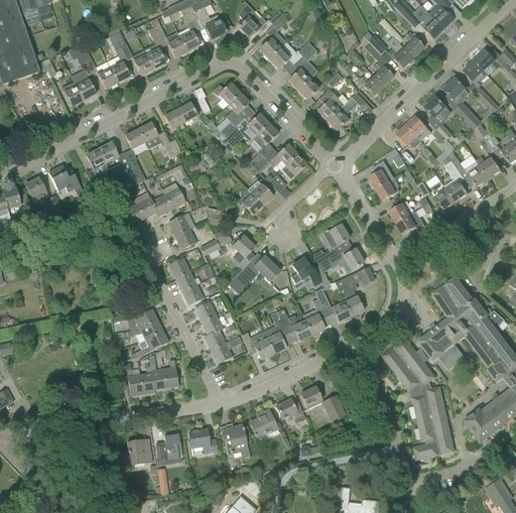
[(0,0),(0,80),(1,85),(2,84),(39,72),(36,61),(34,55),(15,0),(0,0)]
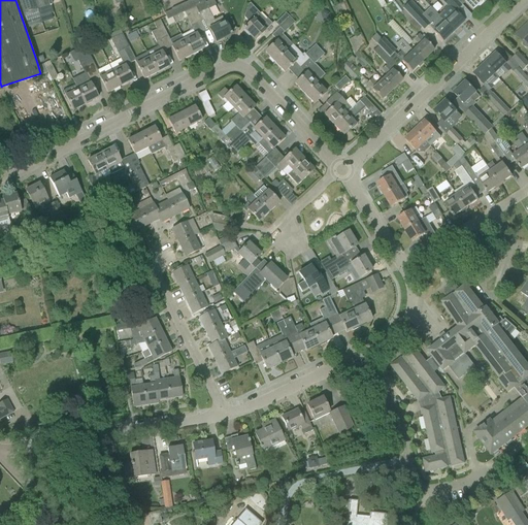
[(19,0),(27,25),(42,21),(40,14),(37,6),(35,0),(19,0)]
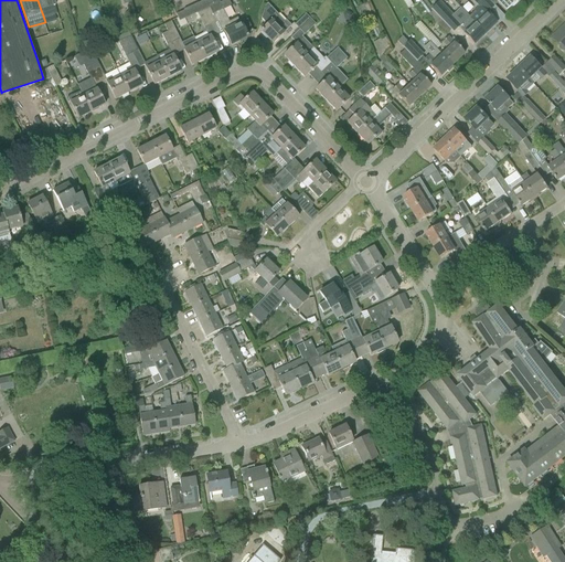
[(183,8),(176,12),(179,19),(198,11),(204,8),(211,6),(220,1),(219,0),(198,0),(183,7),(183,8)]
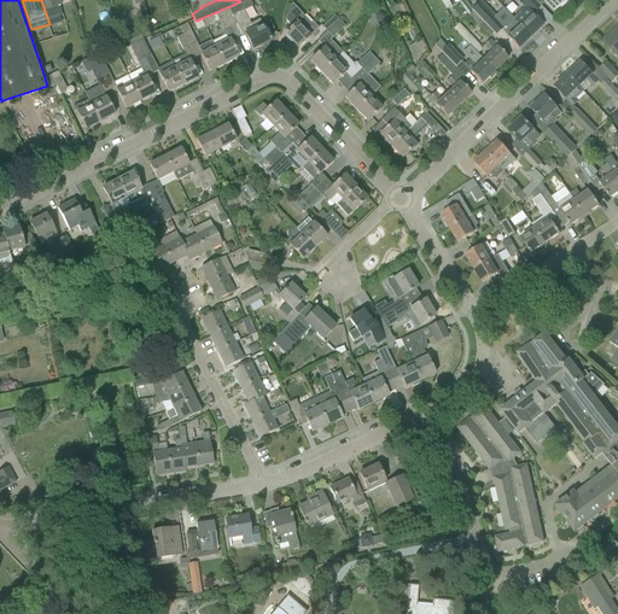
[(401,0),(394,5),(407,31),(408,30),(412,39),(417,35),(413,28),(414,27),(401,0)]
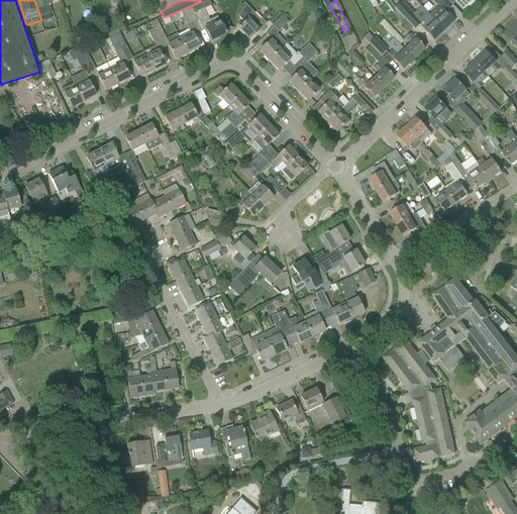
[(453,19),(447,12),(445,10),(452,3),(451,3),(448,0),(434,0),(438,4),(428,13),(434,19),(443,28),(453,19)]
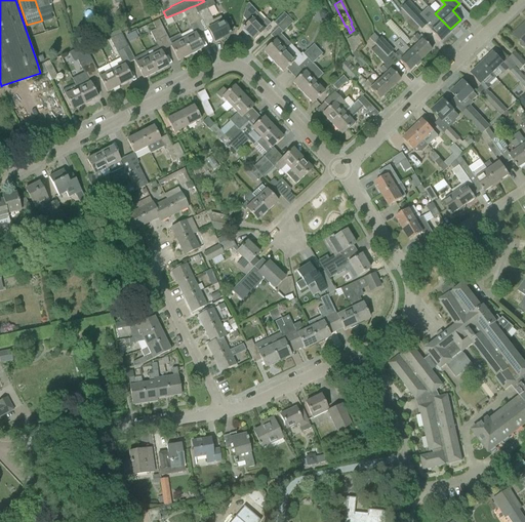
[(455,0),(458,3),(461,0),(463,0),(472,9),(481,0),(455,0)]
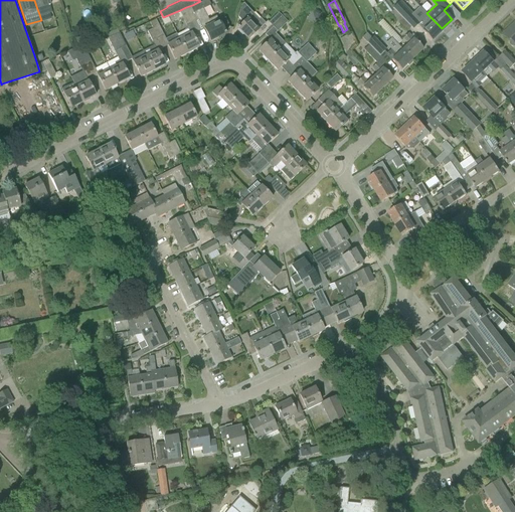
[(242,20),(236,25),(248,37),(255,30),(266,21),(261,15),(259,17),(254,21),(248,15),(252,11),(243,1),(241,3),(237,14),(242,20)]
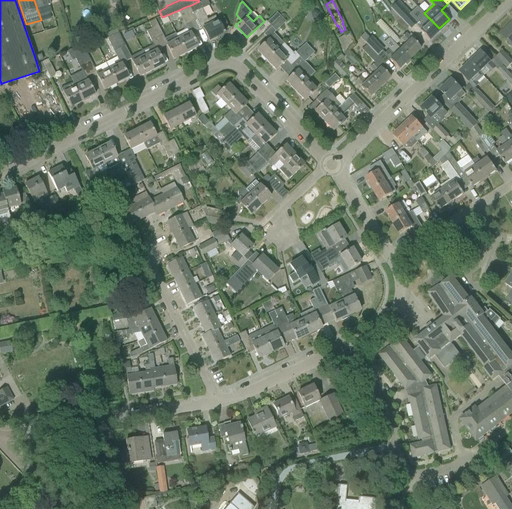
[(49,2),(36,6),(39,14),(52,10),(49,2)]
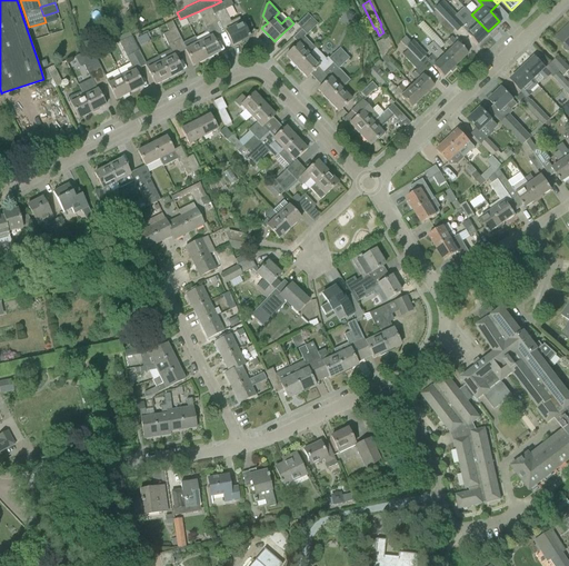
[(459,22),(441,3),(435,9),(446,19),(453,28),(459,22)]
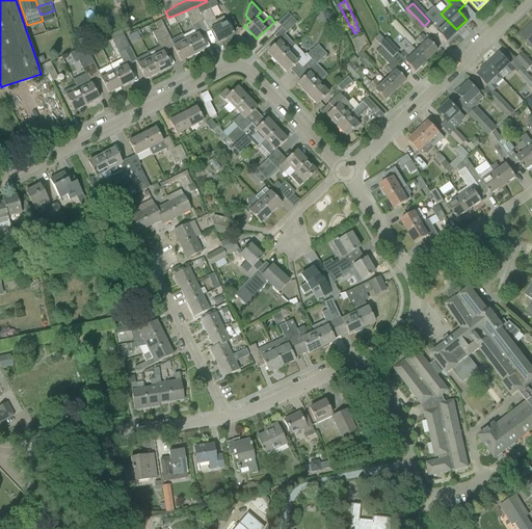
[(192,7),(198,21),(204,18),(209,28),(211,27),(217,41),(233,32),(231,28),(237,25),(233,16),(225,20),(223,14),(215,18),(209,6),(201,10),(198,5),(192,7)]
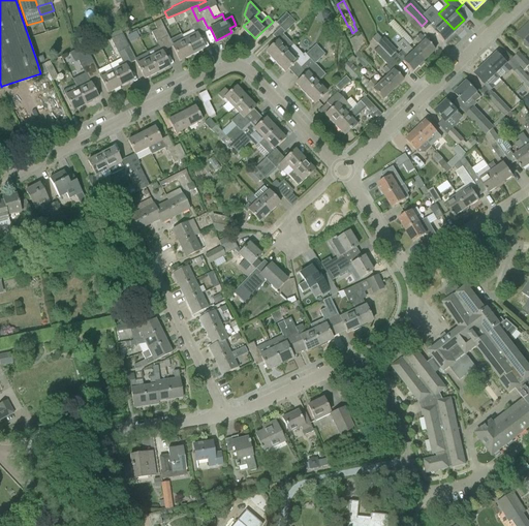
[(191,24),(197,21),(191,7),(185,10),(191,24)]
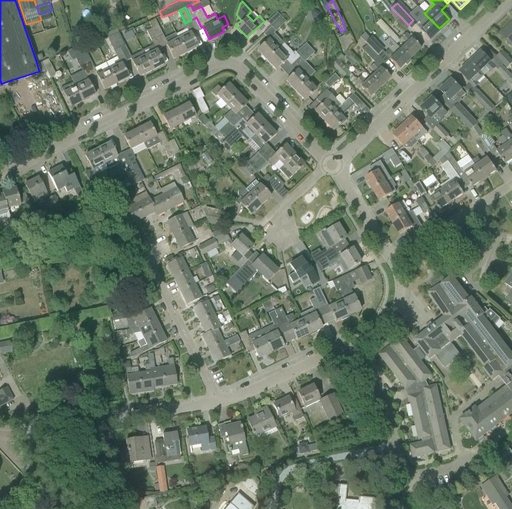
[(267,20),(271,24),(282,15),(277,10),(267,20)]
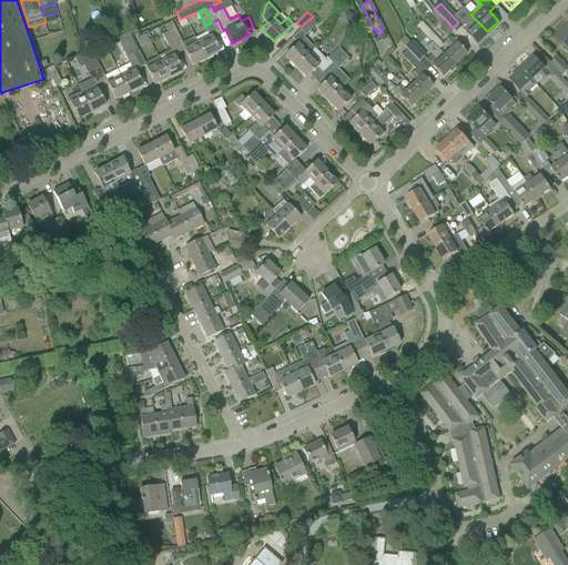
[(313,17),(301,27),(306,32),(317,21),(313,17)]
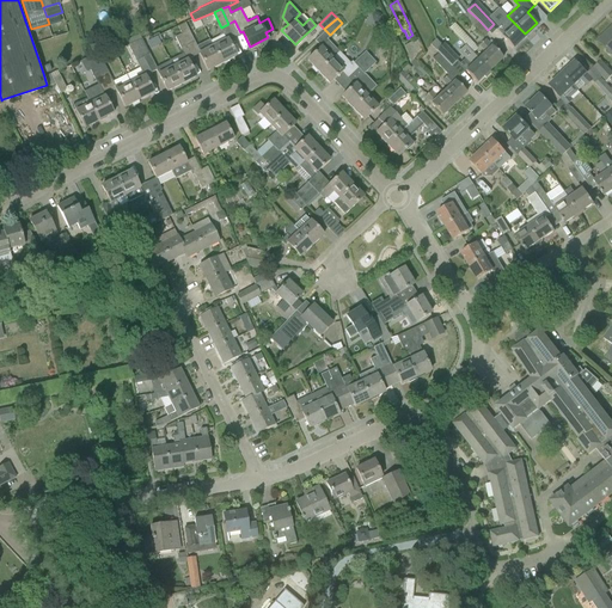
[(454,19),(450,25),(472,49),(478,44),(454,19)]
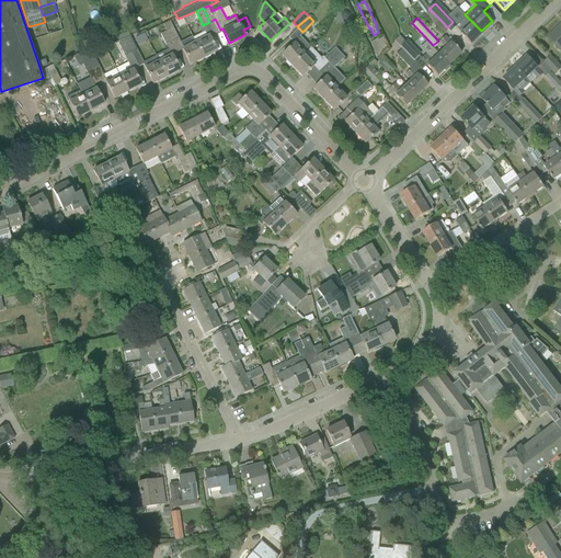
[(447,27),(439,19),(434,23),(442,32),(447,27)]
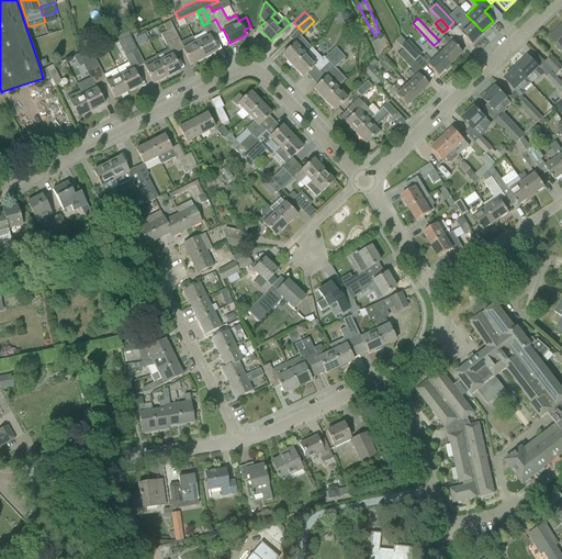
[(482,31),(472,21),(467,25),(461,19),(454,24),(461,31),(471,42),(482,31)]
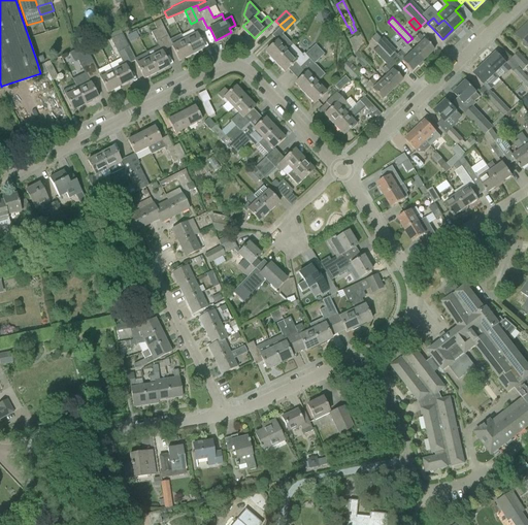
[(161,20),(156,23),(162,36),(168,34),(161,20)]
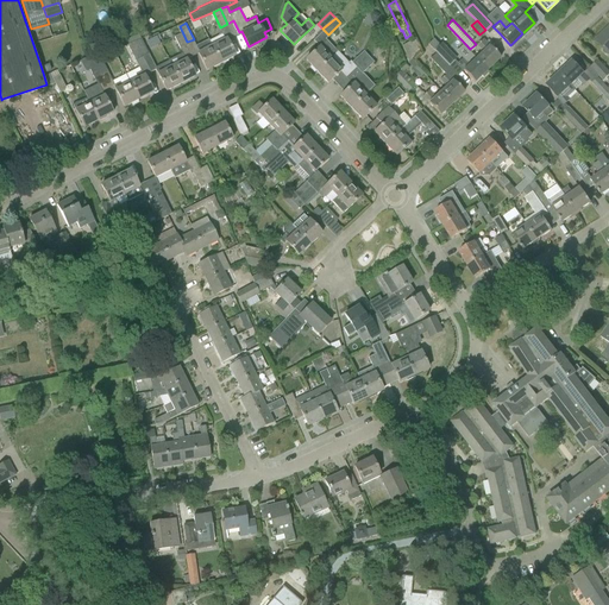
[(608,23),(595,37),(608,52),(608,23)]
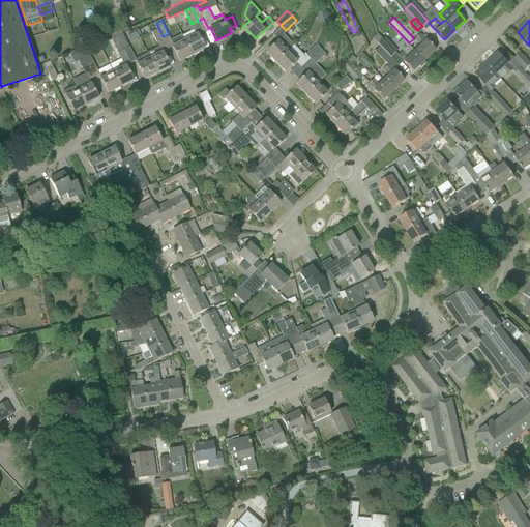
[(163,36),(156,23),(150,26),(156,39),(163,36)]
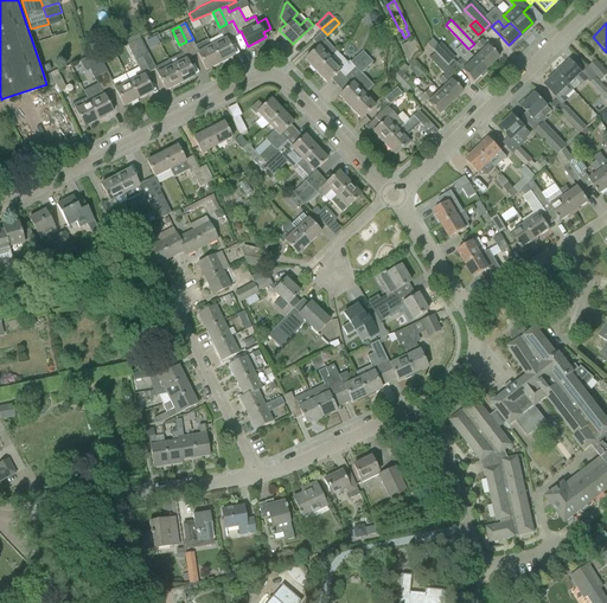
[(219,39),(211,44),(219,61),(234,53),(223,31),(217,33),(219,39)]
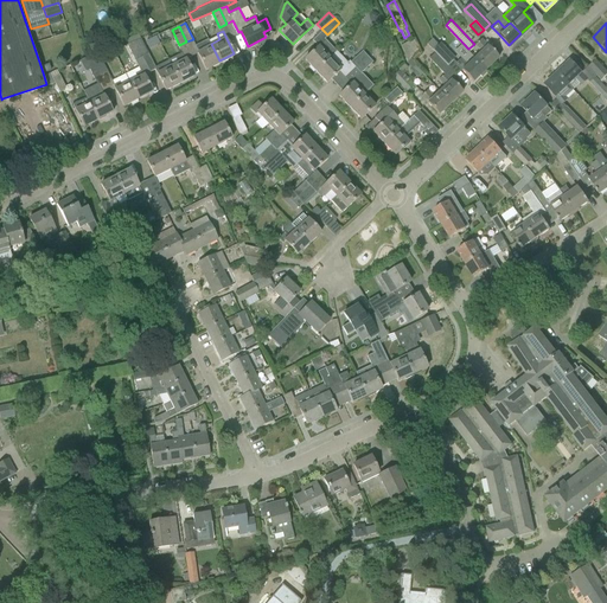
[(141,36),(135,39),(142,55),(148,51),(141,36)]
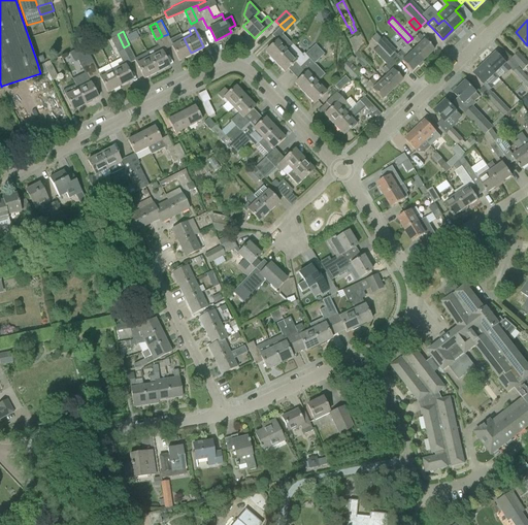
[(103,32),(95,34),(98,41),(105,39),(103,32)]
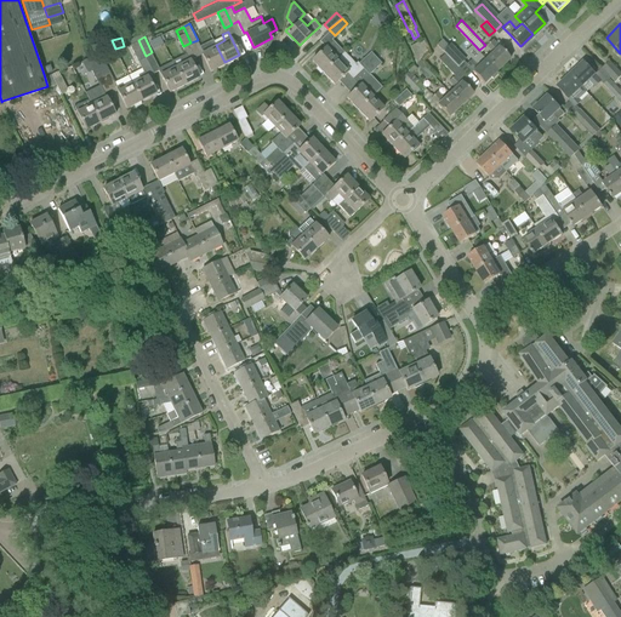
[(493,50),(485,57),(496,69),(510,56),(491,38),(486,43),(493,50)]
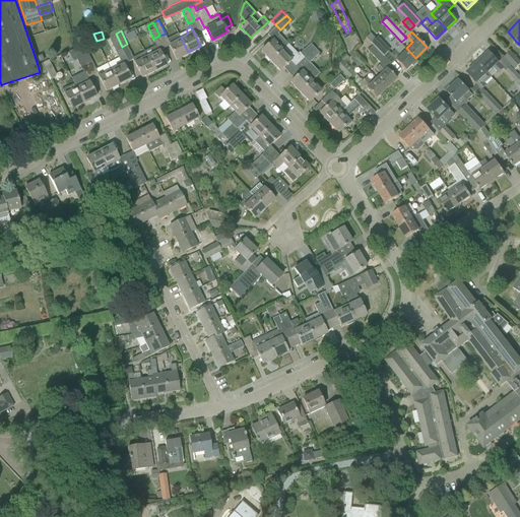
[(261,49),(270,59),(282,48),(287,43),(278,33),(272,38),(261,49)]
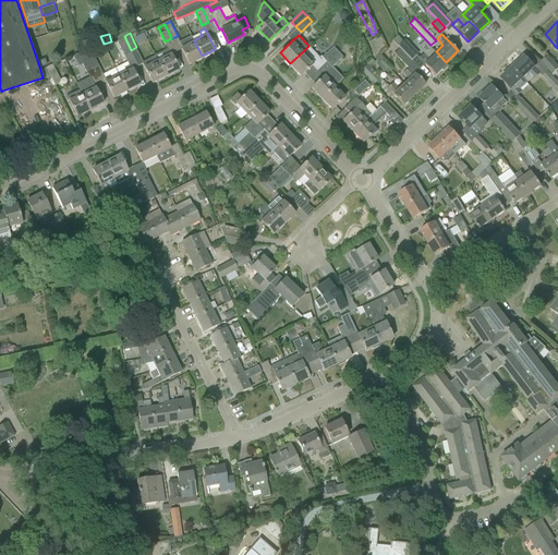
[(131,50),(124,36),(118,39),(124,53),(131,50)]
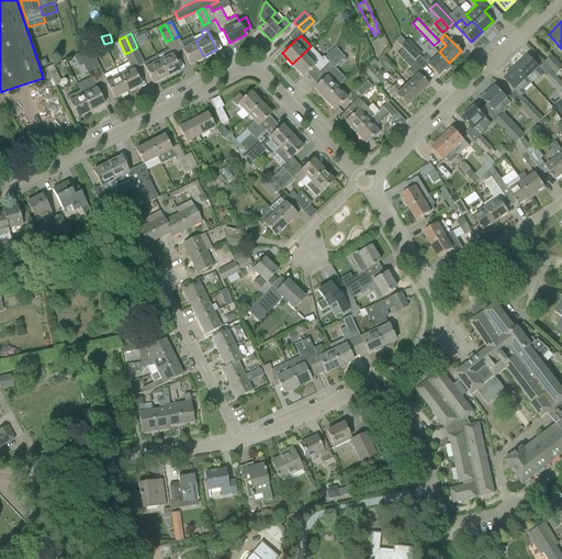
[(203,56),(195,41),(188,44),(186,38),(180,42),(190,63),(203,56)]
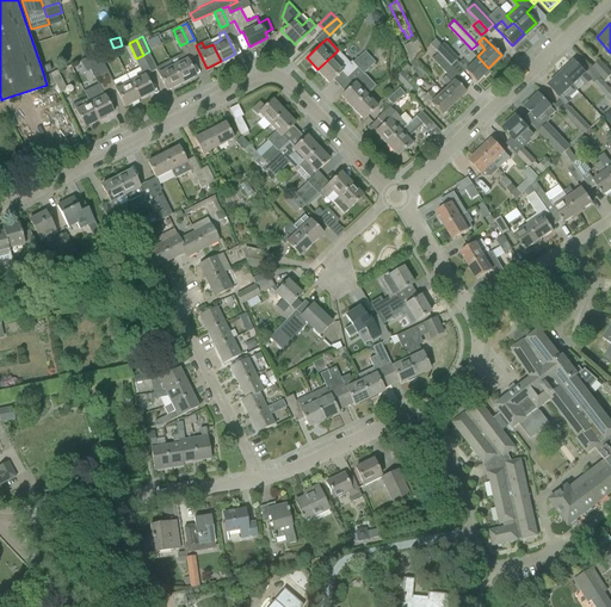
[(457,57),(443,42),(436,48),(438,50),(450,63),(457,57)]
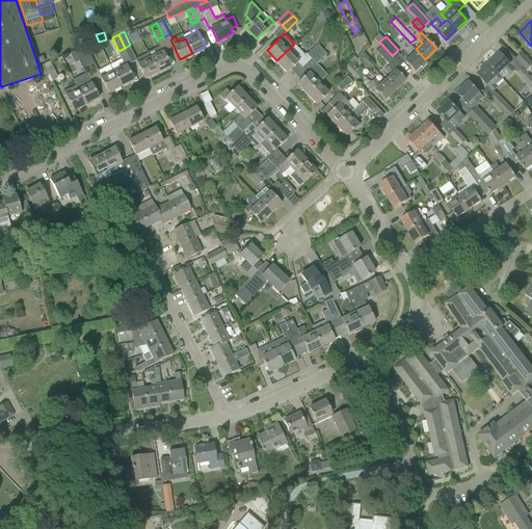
[(297,60),(302,65),(322,47),(318,43),(308,52),(306,51),(304,52),(307,54),(304,55),(294,44),(289,49),(276,60),(286,71),(297,60)]
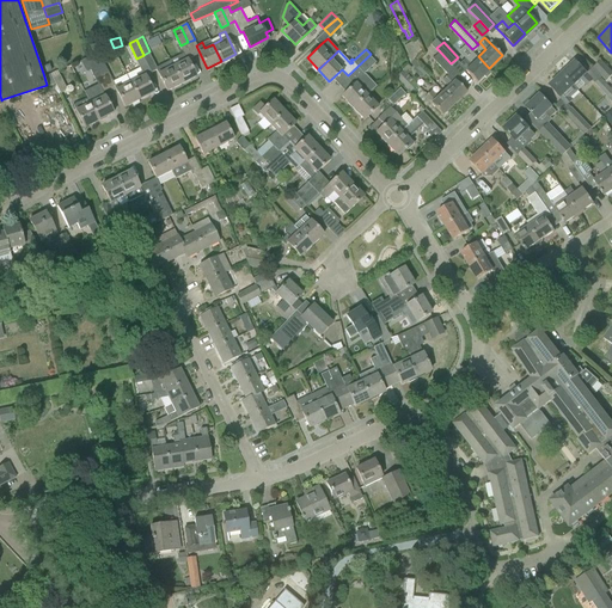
[(451,63),(439,50),(433,56),(445,69),(451,63)]
